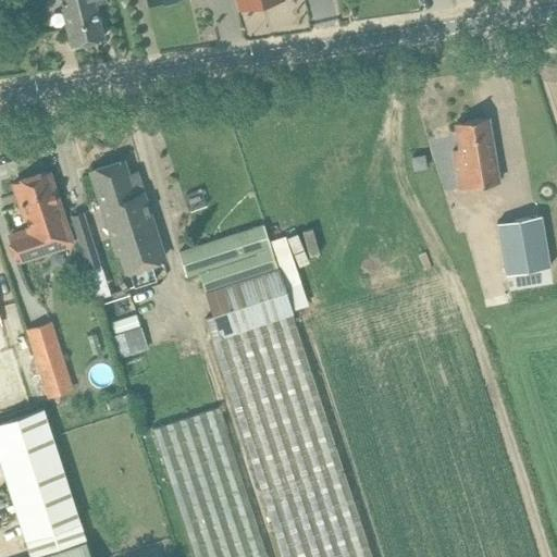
[(60,0),(66,24),(72,46),(102,38),(94,4),(104,2),(103,0),(60,0)]
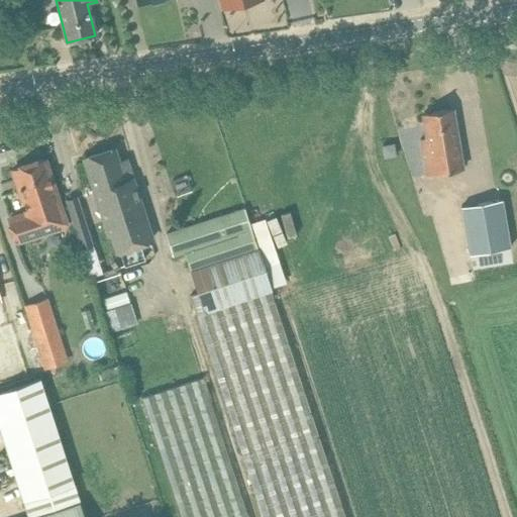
[(220,0),(222,8),(256,0),(220,0)]
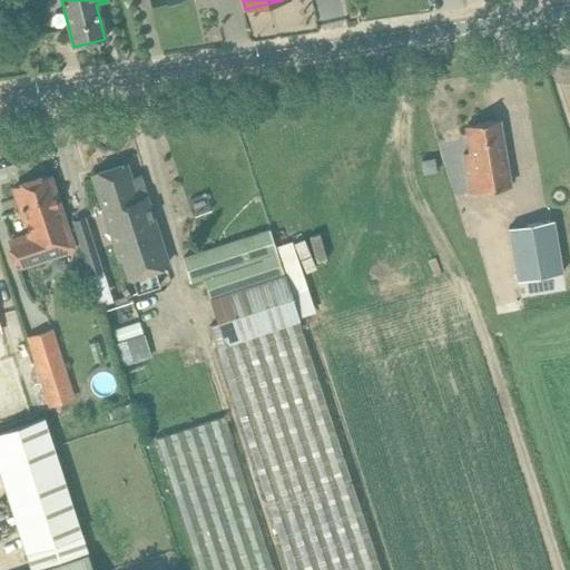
[(509,186),(501,143),(498,120),(465,126),(470,153),(463,154),(470,194),(509,186)]
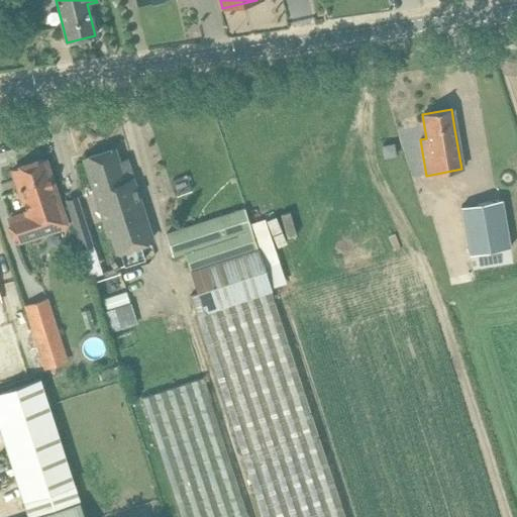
[(393,144),(382,146),(384,158),(395,156),(393,144)]
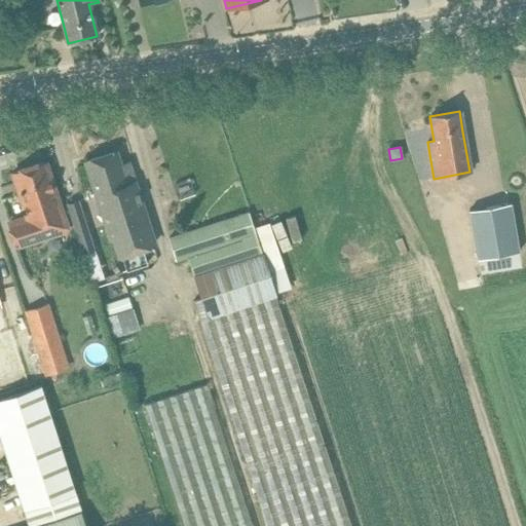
[(108,199),(108,201),(114,199),(111,188),(135,181),(128,162),(120,165),(115,152),(85,161),(100,205),(104,203),(103,201),(108,199)]
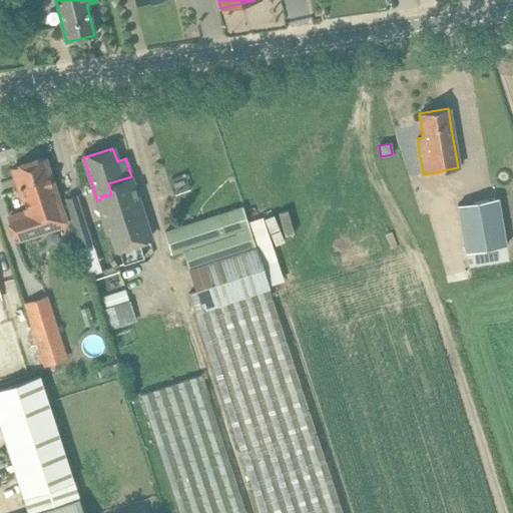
[(65,224),(49,176),(43,157),(13,167),(27,212),(7,218),(14,240),(65,224)]
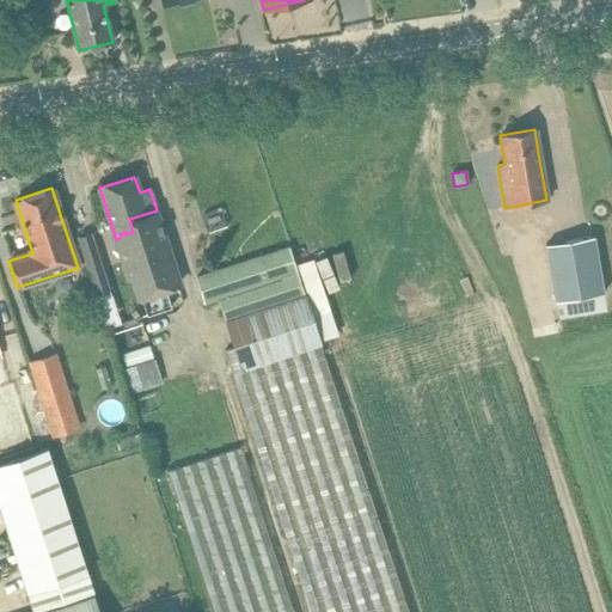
[(133,232),(126,234),(129,243),(133,242),(138,255),(120,261),(122,267),(170,251),(157,210),(129,219),(133,232)]
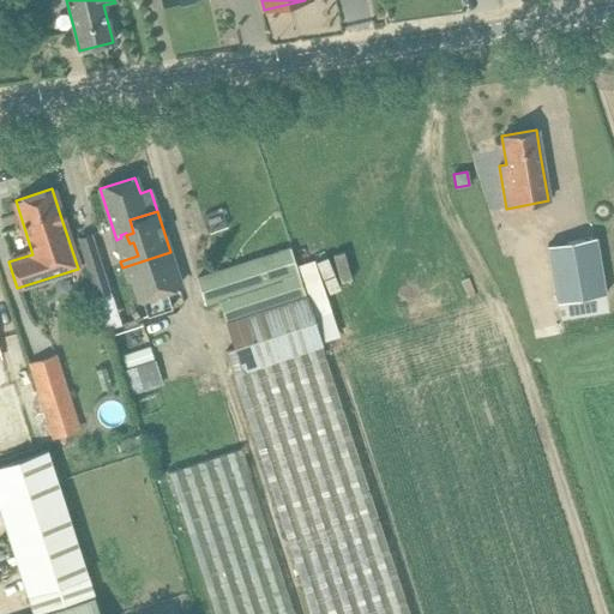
[(79,238),(97,294),(110,290),(91,233),(79,238)]
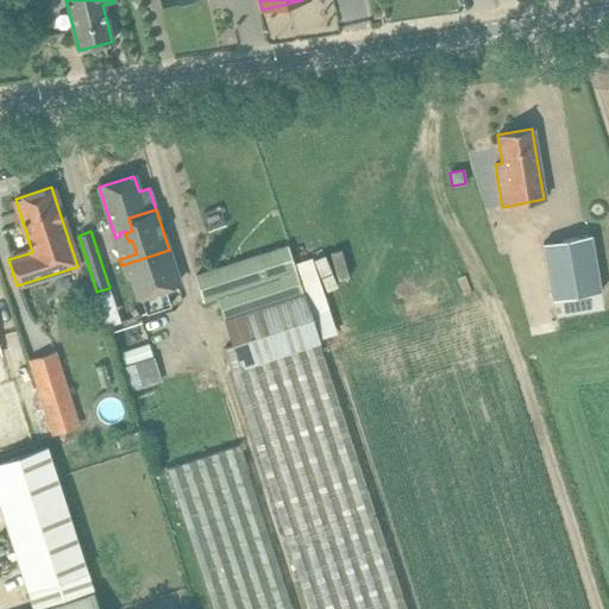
[(552,300),(601,292),(591,236),(544,243),(552,300)]
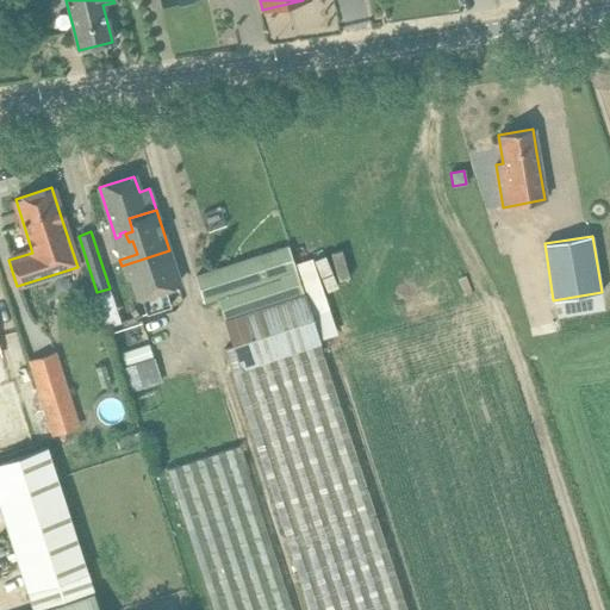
[(179,279),(169,250),(122,266),(125,277),(129,275),(136,297),(138,297),(143,310),(174,300),(168,282),(179,279)]
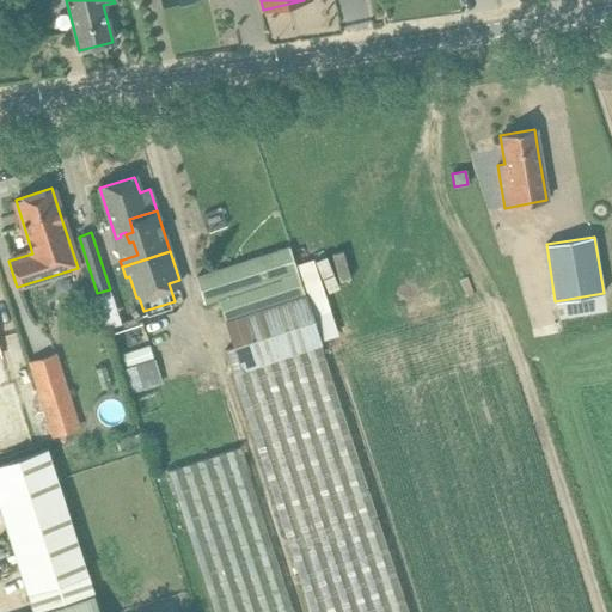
[(410,611),(323,346),(319,347),(287,251),(196,281),(204,305),(219,300),(234,348),(225,350),(311,611),(410,611)]
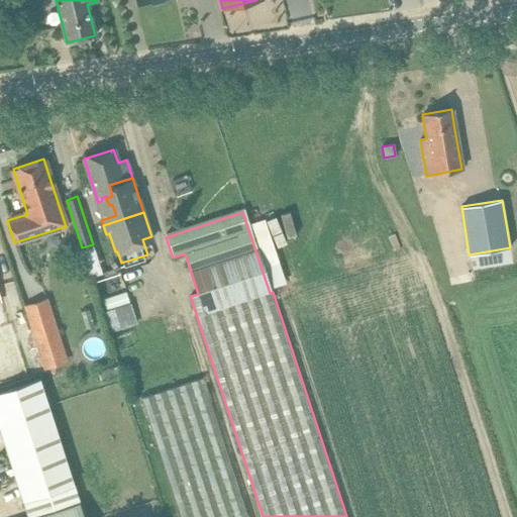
[(100,266),(89,269),(91,278),(102,274),(100,266)]
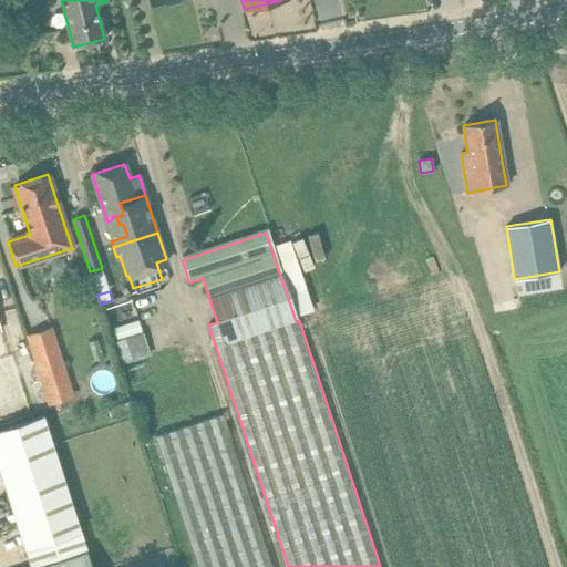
[(140,321),(114,329),(119,341),(143,333),(140,321)]
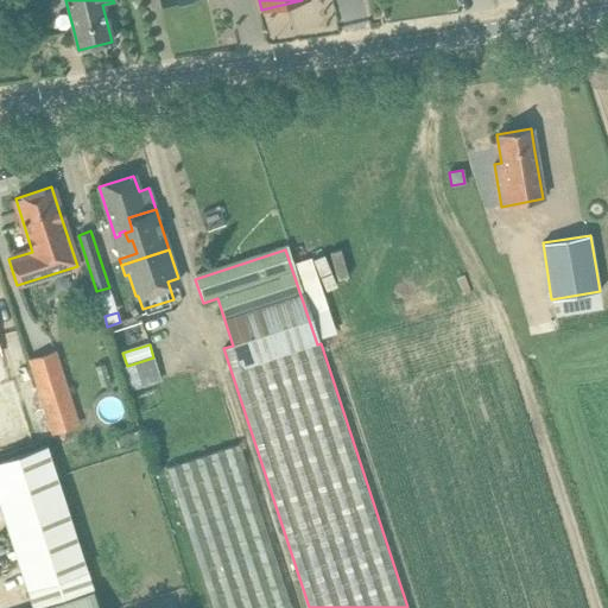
[(56,349),(27,359),(51,435),(80,425),(56,349)]
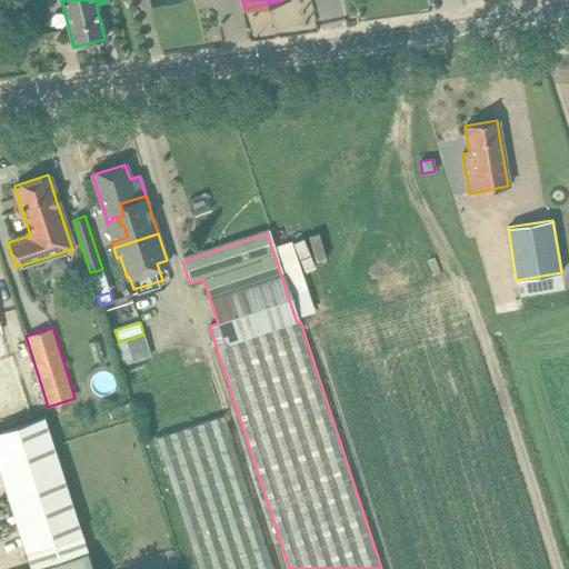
[(0,359),(0,418),(28,410),(11,356),(0,359)]
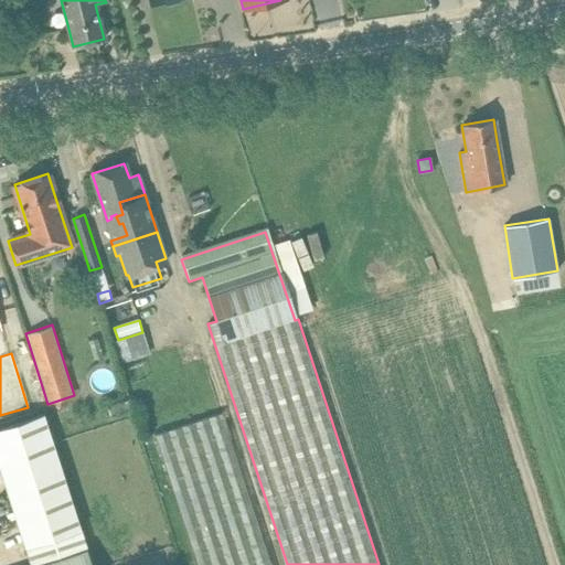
[(81,530),(43,413),(0,426),(0,469),(25,547),(81,530)]
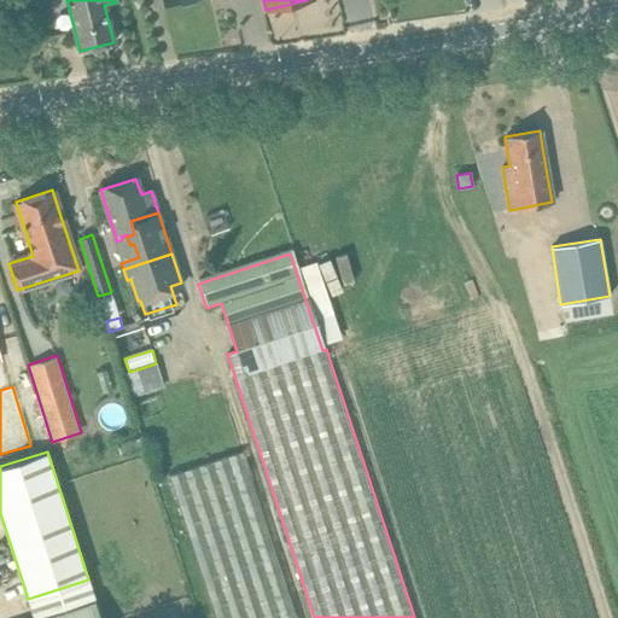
[(296,617),(243,452),(170,476),(216,617),(296,617)]
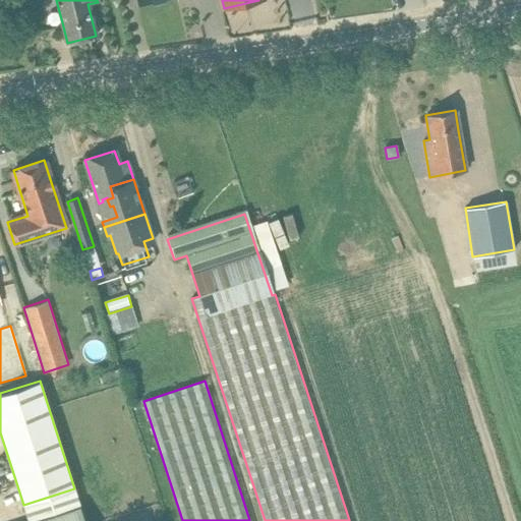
[(84,520),(80,508),(38,520),(84,520)]
